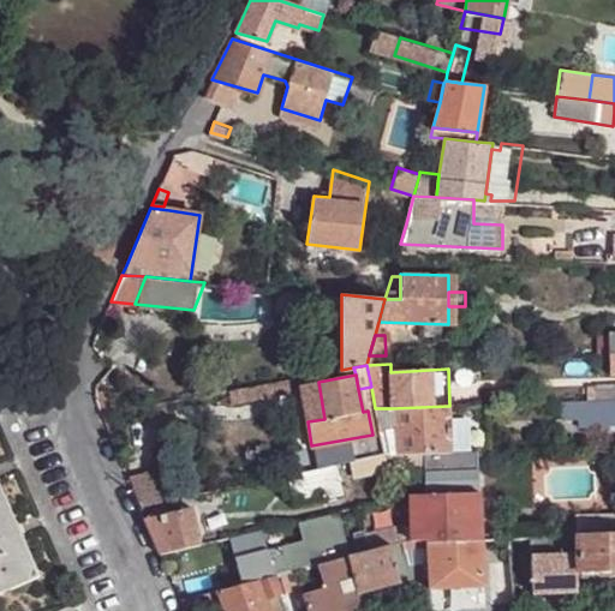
[(293,390),(291,378),(264,382),(267,394),(293,390)]
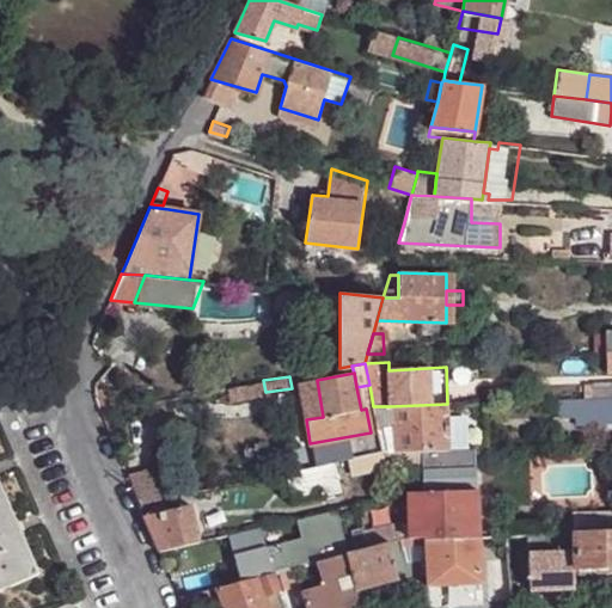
[(265,392),(263,380),(230,387),(232,399),(265,392)]
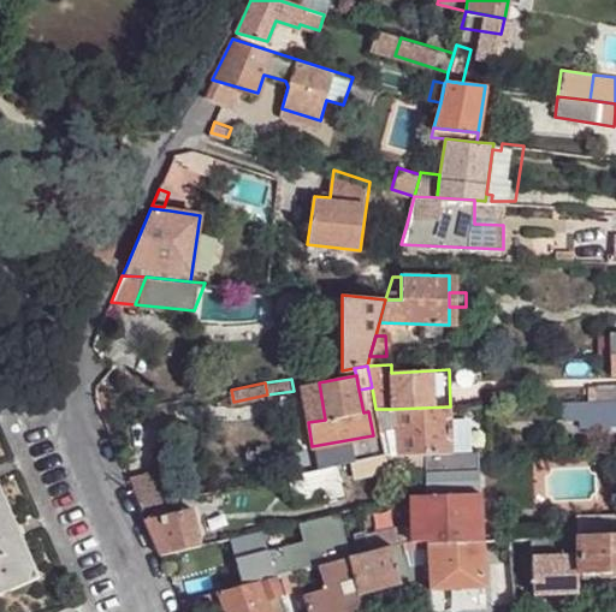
[(301,385),(308,422),(325,420),(319,382),(301,385)]
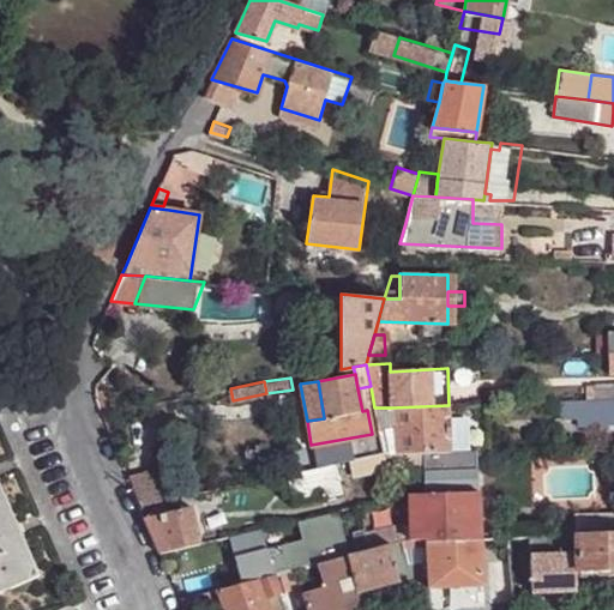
[(613,424),(613,398),(609,399),(591,399),(593,426),(613,424)]
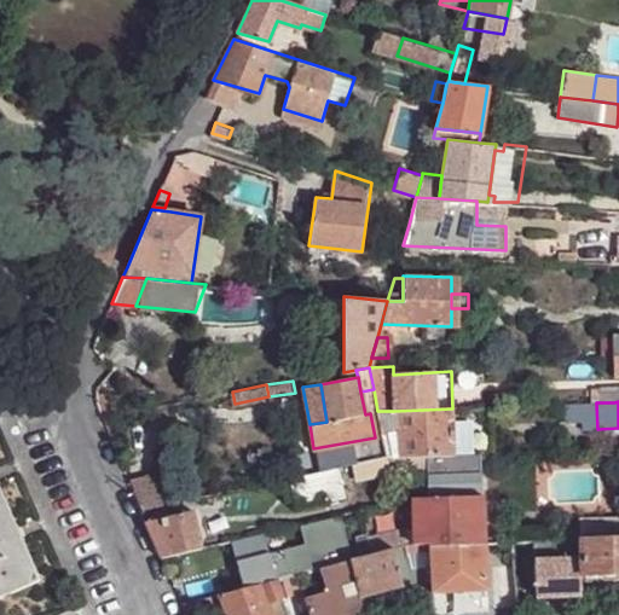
[(597,429),(596,402),(567,404),(567,419),(585,419),(584,429),(597,429)]
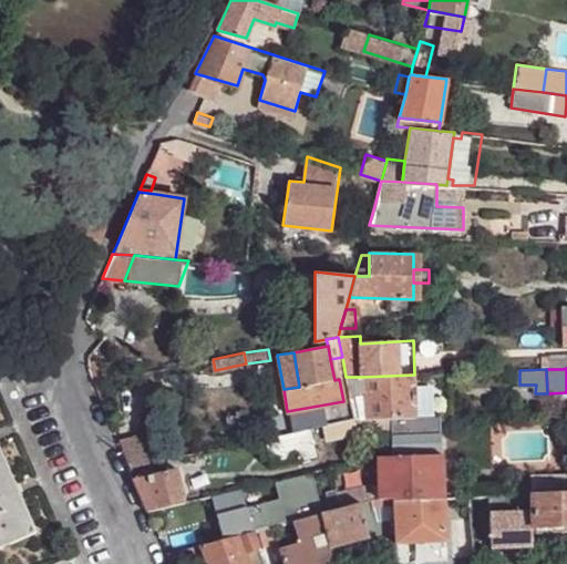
[(414,386),(414,375),(361,377),(363,391),(366,417),(389,417),(412,416),(430,414),(429,386),(414,386)]
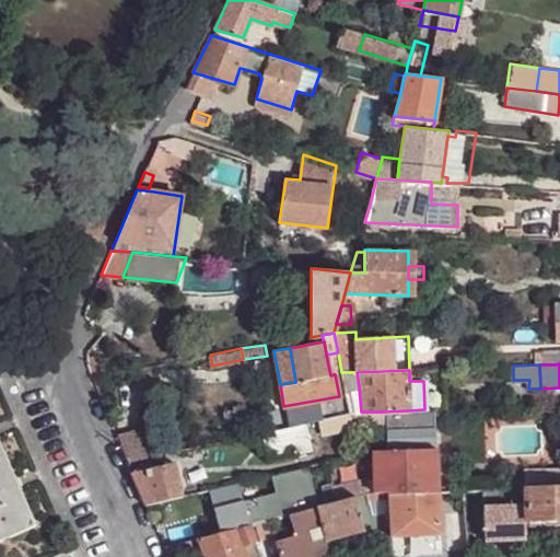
[(357,372),(341,372),(346,386),(359,386),(357,372)]
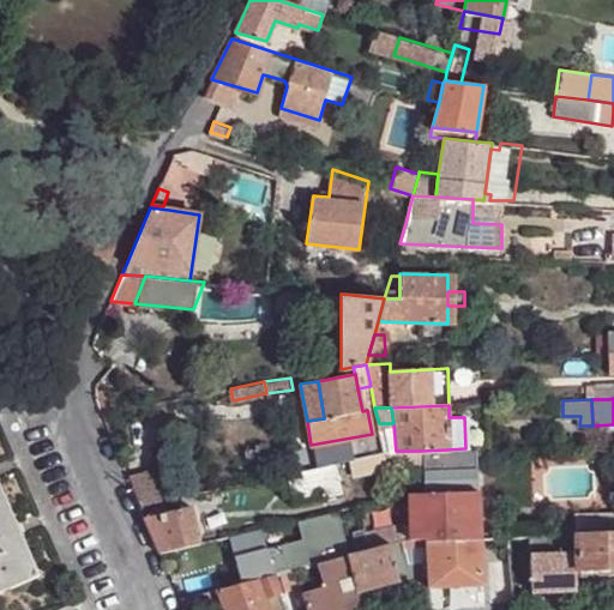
[(393,423),(379,423),(381,441),(384,452),(396,451),(393,423)]
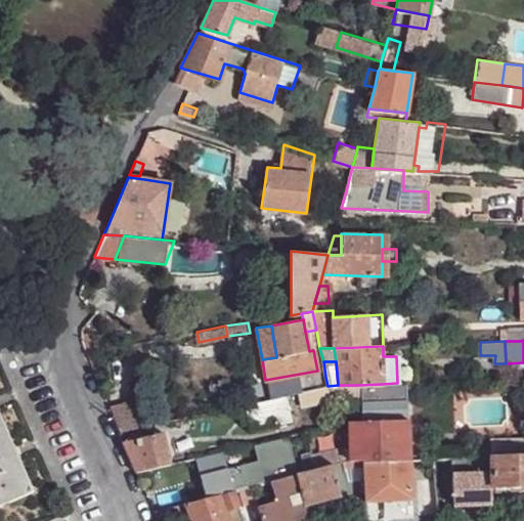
[(328,386),(325,377),(308,381),(309,383),(297,385),(298,392),(300,392),(328,386)]
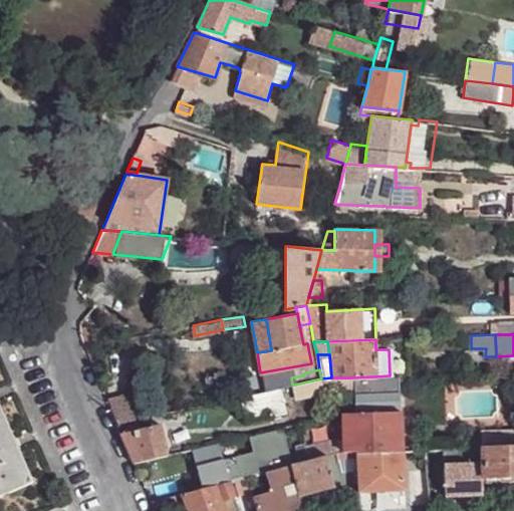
[(353,389),(357,452),(403,451),(399,375),(390,375),(373,376),(352,377),(353,389)]
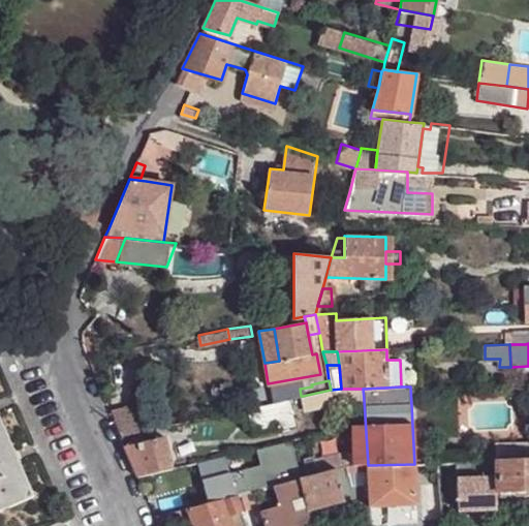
[(341,389),(331,390),(333,401),(364,400),(363,389),(341,389)]
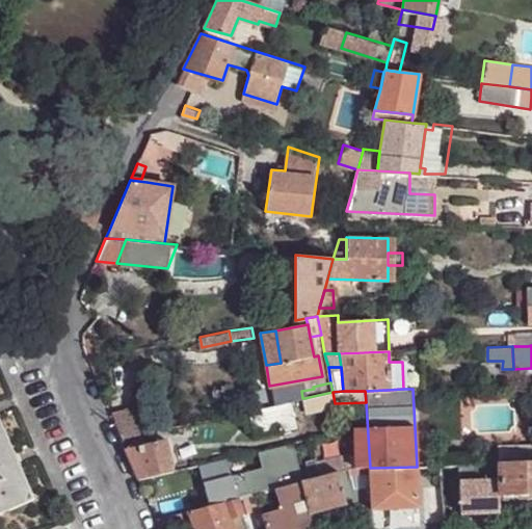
[(335,403),(333,392),(304,398),(302,398),(304,411),(335,404),(335,403)]
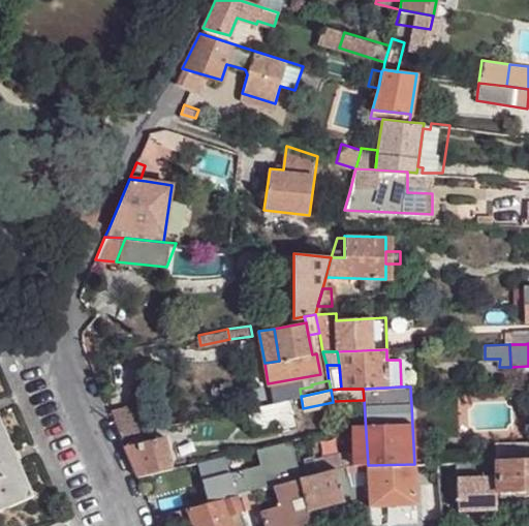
[(293,426),(287,399),(246,407),(250,427),(252,434),(293,426)]
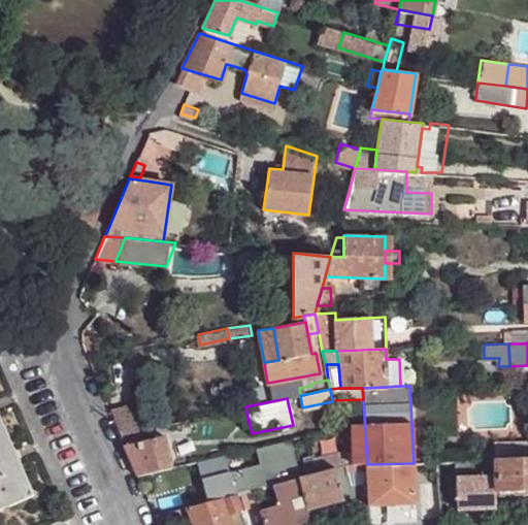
[(121,432),(151,426),(144,400),(111,406),(121,432)]
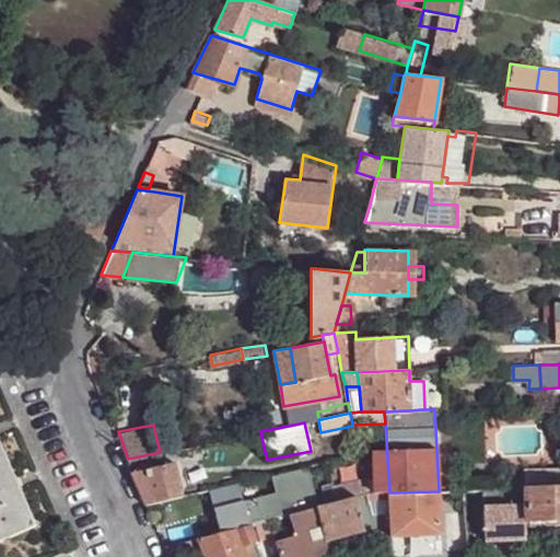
[(265,452),(260,431),(253,433),(257,454),(265,452)]
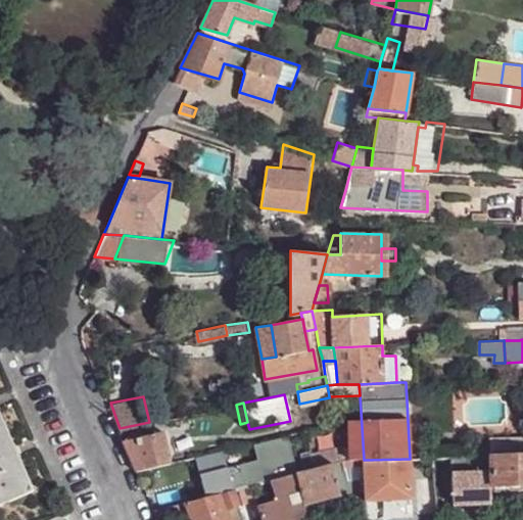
[(0,504),(32,489),(15,454),(12,443),(0,416),(0,504)]
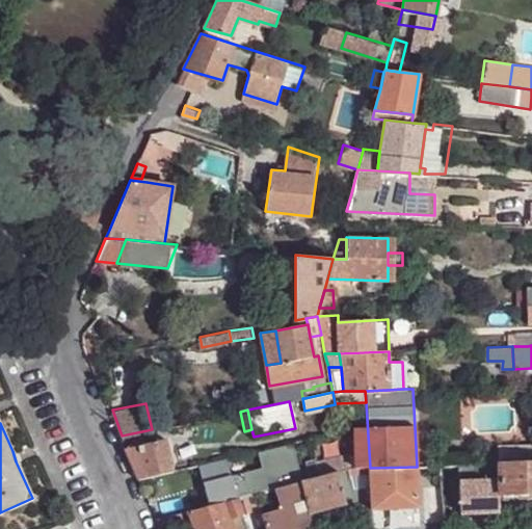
[(354,453),(355,469),(370,468),(367,427),(353,428),(354,453)]
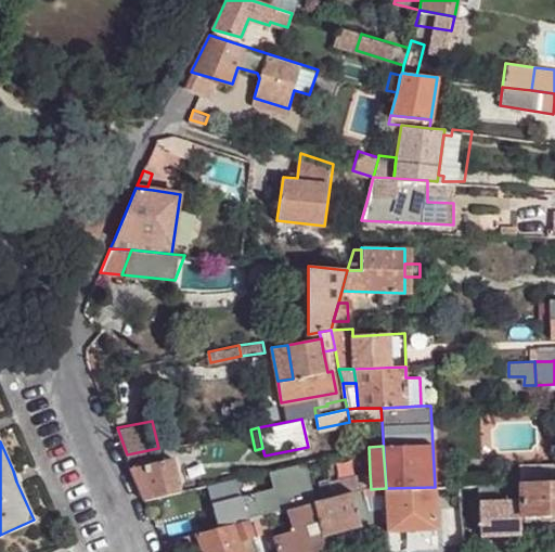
[(155,498),(181,491),(173,454),(144,463),(155,498)]
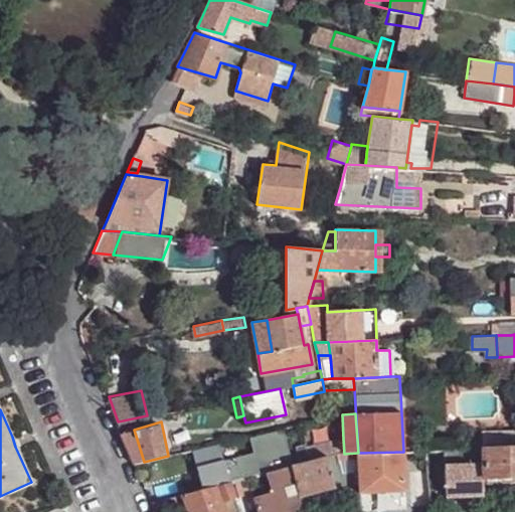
[(205,446),(193,450),(203,488),(218,484),(230,481),(235,480),(246,477),(267,472),(292,465),(293,465),(283,429),(249,436),(253,453),(224,460),(219,443),(205,446)]
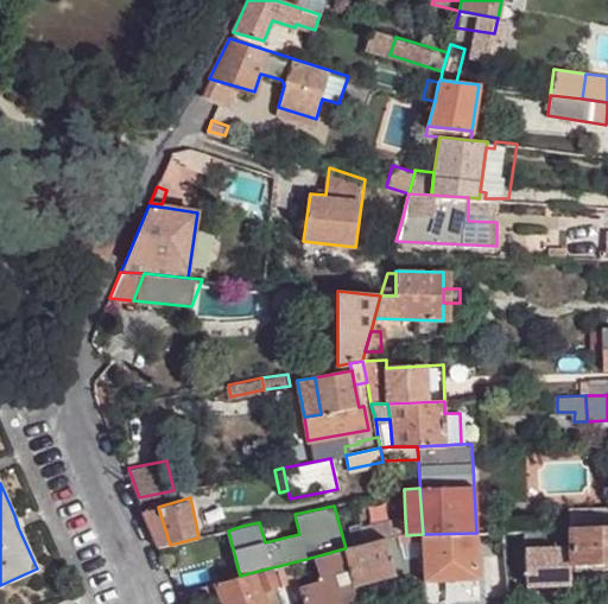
[(160,547),(170,545),(158,507),(144,510),(160,547)]
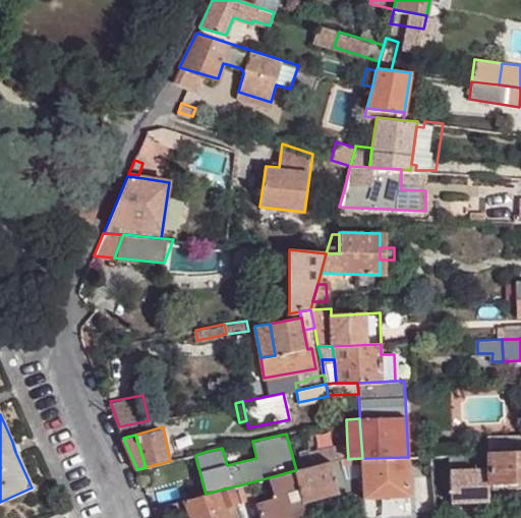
[(487,453),(520,451),(520,435),(487,436),(487,453)]
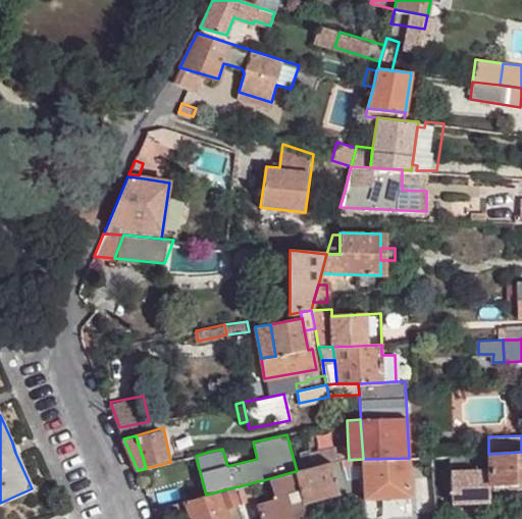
[(344,446),(310,454),(313,468),(331,463),(342,461),(349,460),(348,445),(344,446)]
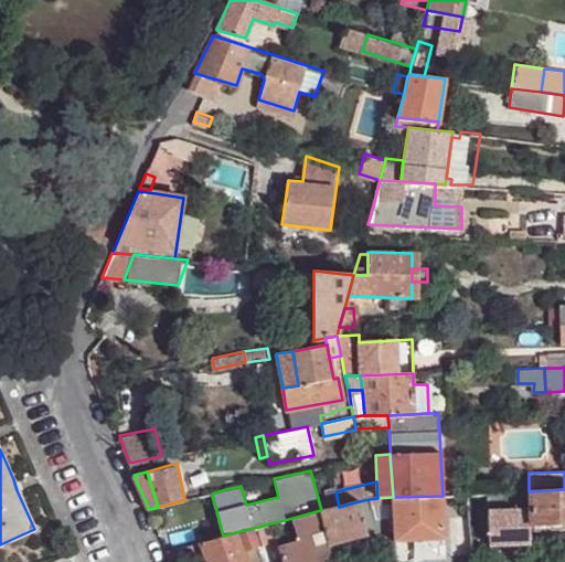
[(564,523),(564,489),(529,491),(530,525),(564,523)]
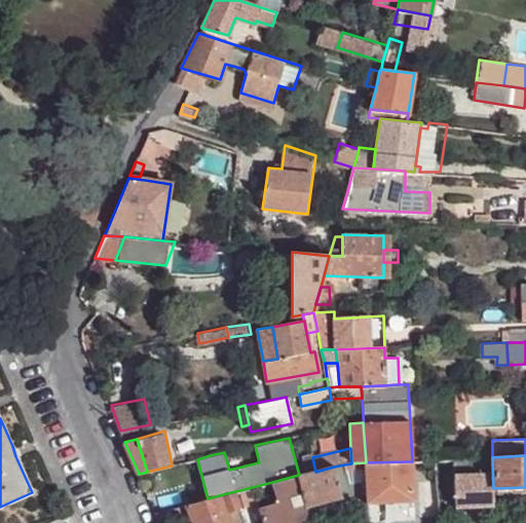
[(460,459),(454,459),(455,507),(493,506),(493,488),(492,457),(485,457),(460,459)]
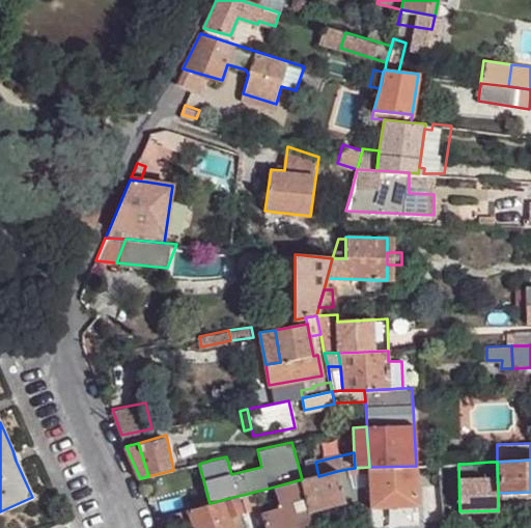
[(418,521),(445,520),(441,475),(440,464),(416,466),(418,505),(418,521)]
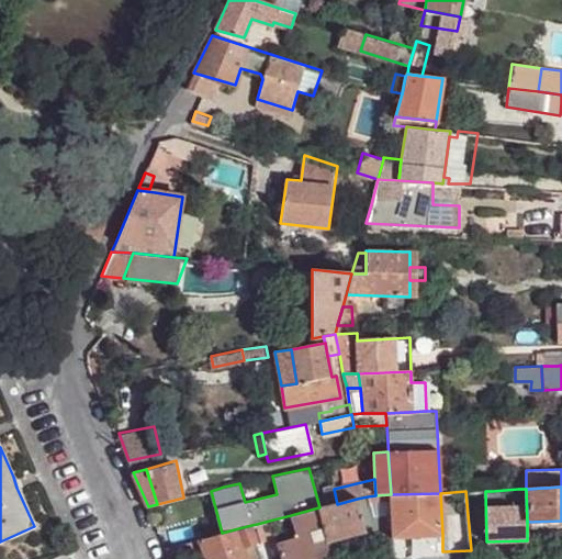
[(440,493),(391,494),(391,504),(392,537),(442,535),(440,493)]
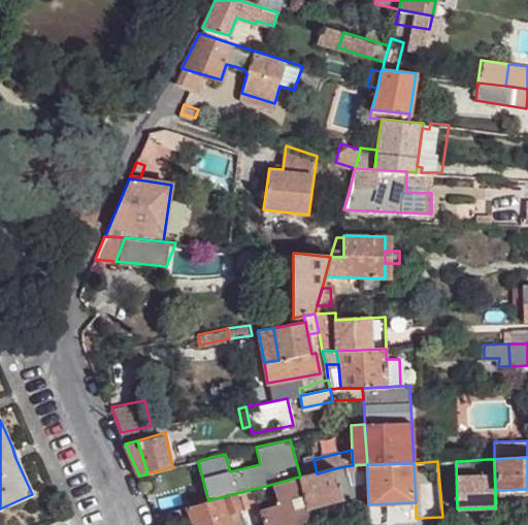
[(356,514),(358,521),(369,520),(368,504),(367,473),(367,464),(353,465),(345,466),(348,477),(356,514)]
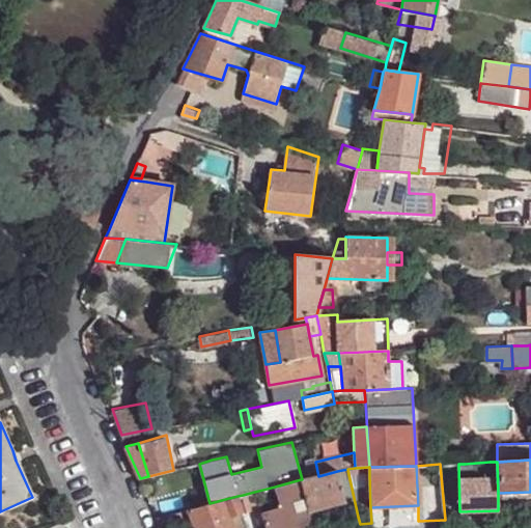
[(346,520),(358,517),(350,479),(347,469),(337,471),(344,501),(342,502),(346,520)]
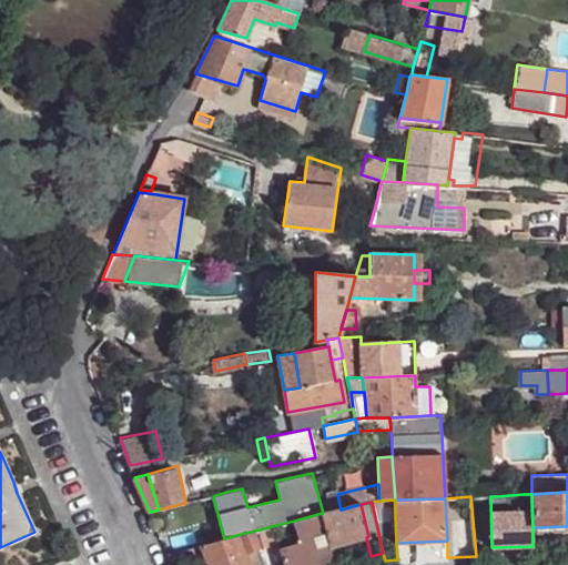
[(361,504),(341,510),(323,513),(322,513),(331,546),(366,537),(368,536),(361,504)]
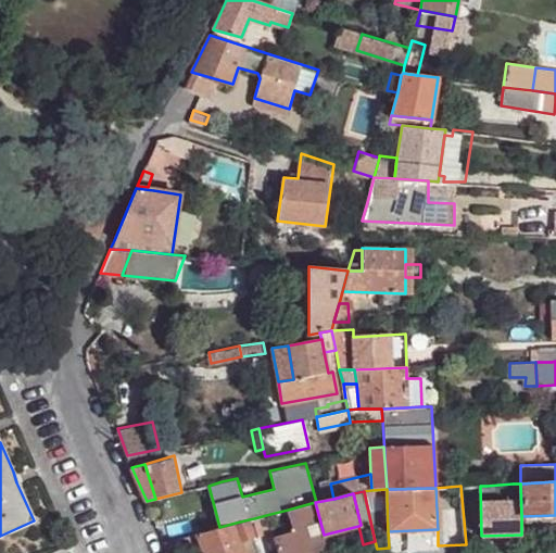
[(324,535),(315,502),(288,510),(293,530),(273,536),(278,552),(326,552),(327,552),(324,535)]
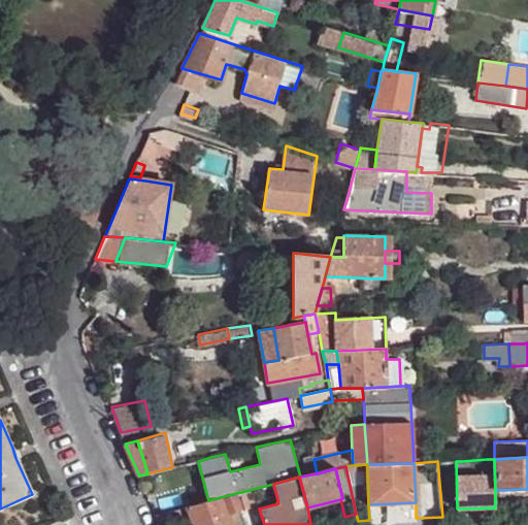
[(256,497),(253,489),(241,492),(243,500),(256,497)]
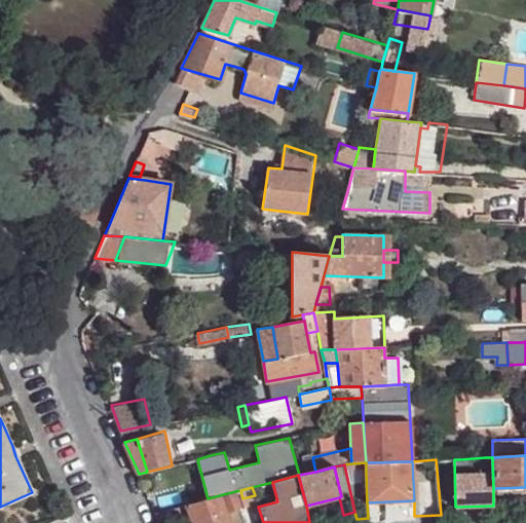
[(245,522),(235,491),(223,494),(208,498),(202,499),(191,503),(187,503),(155,512),(159,522),(245,522)]
